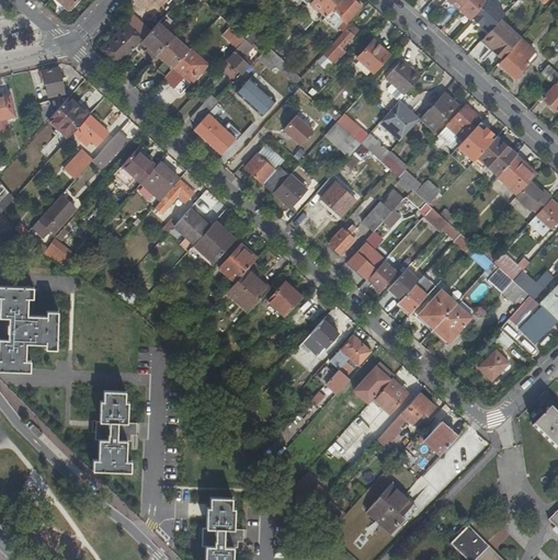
[(311,0),(309,3),(317,11),(319,9),(325,14),(339,0),(311,0)]
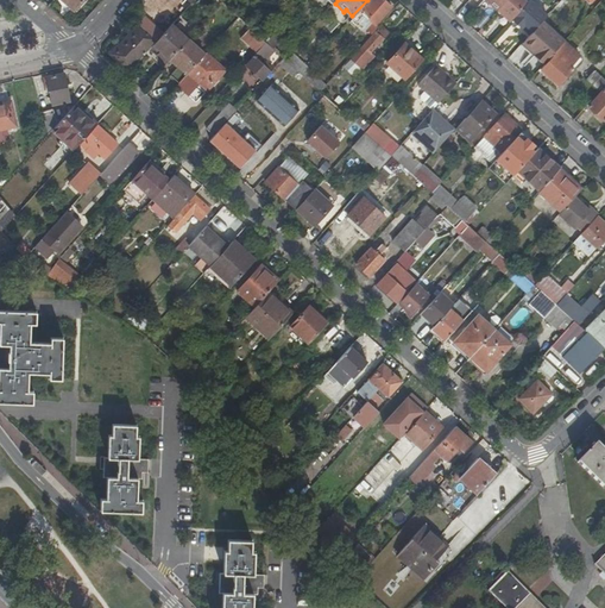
[(391,6),(385,0),(370,0),(361,10),(371,18),(364,25),(372,33),(379,25),(377,23),(391,6)]
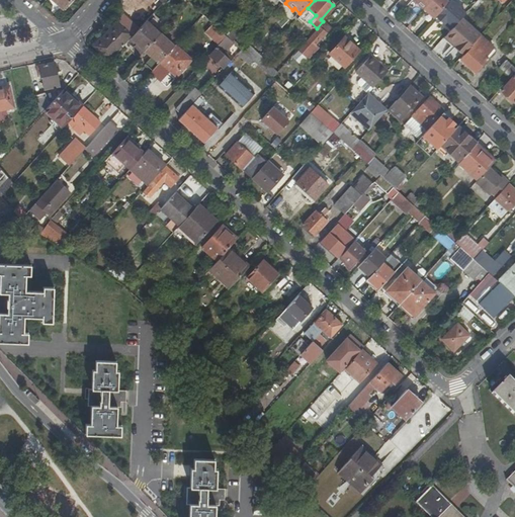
[(435,15),(447,1),(445,0),(414,0),(433,17),(435,15)]
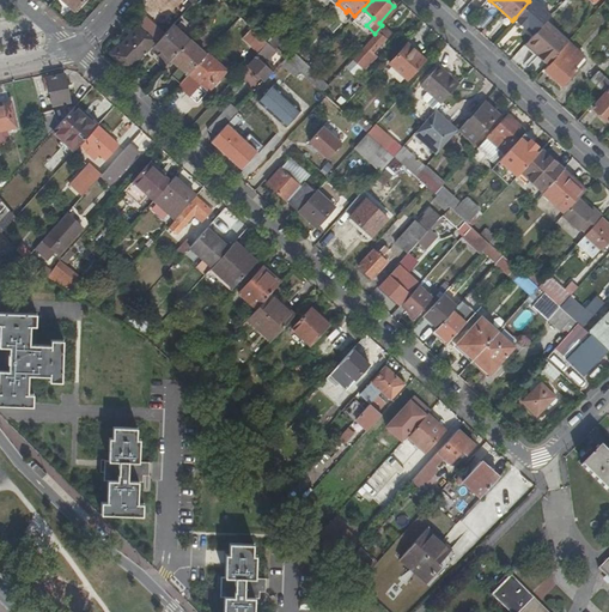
[(530,0),(529,1),(515,18),(524,28),(528,24),(535,31),(546,19),(550,14),(534,0),(530,0)]
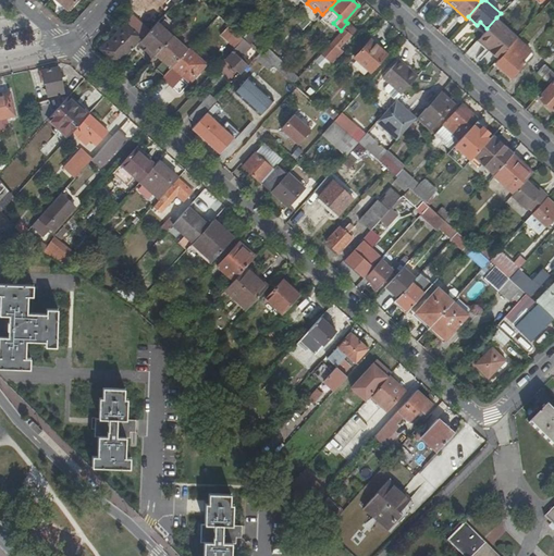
[(149,31),(155,24),(139,10),(134,16),(149,31)]
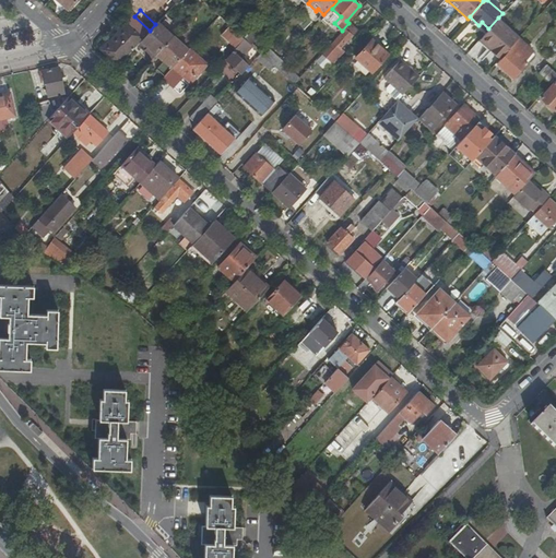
[(134,16),(133,15),(110,40),(108,38),(99,48),(117,63),(126,54),(127,57),(140,42),(141,40),(142,38),(150,31),(134,16)]
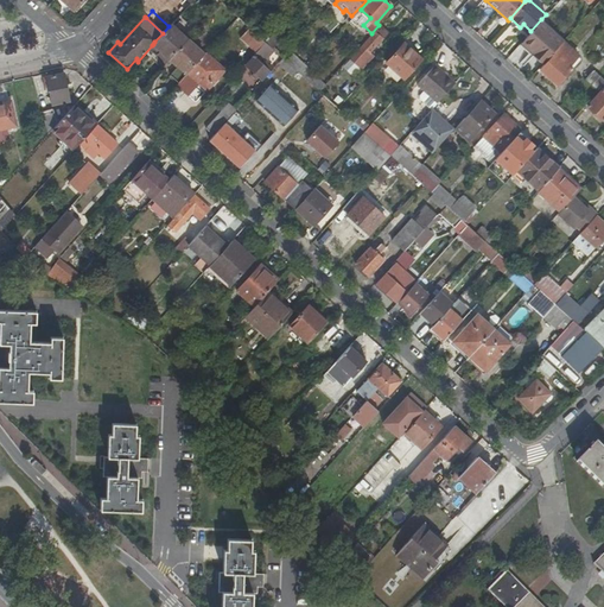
[(528,35),(521,42),(533,52),(532,54),(541,63),(553,50),(563,39),(541,19),(531,31),(528,35)]
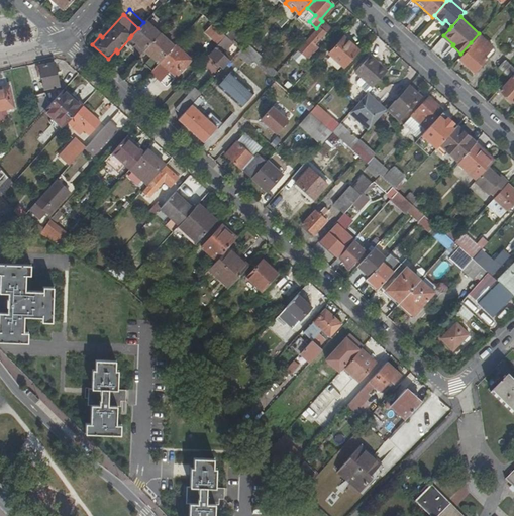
[(232,20),(221,31),(225,35),(236,23),(232,20)]
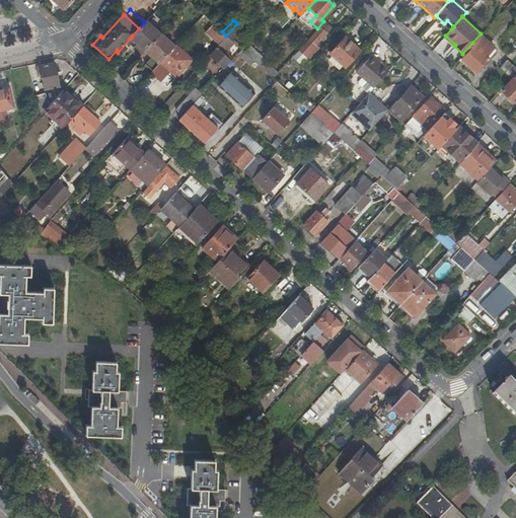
[(451,29),(453,26),(447,20),(444,23),(451,29)]
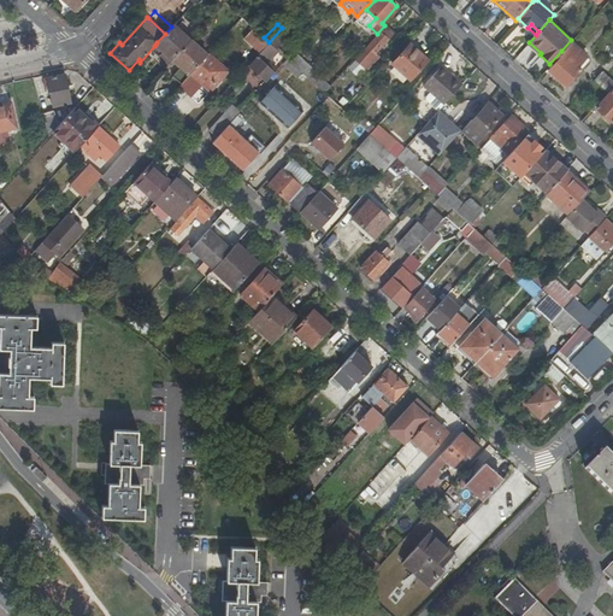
[(190,40),(174,25),(171,27),(165,34),(157,42),(163,50),(160,52),(157,57),(168,65),(174,58),(190,40)]
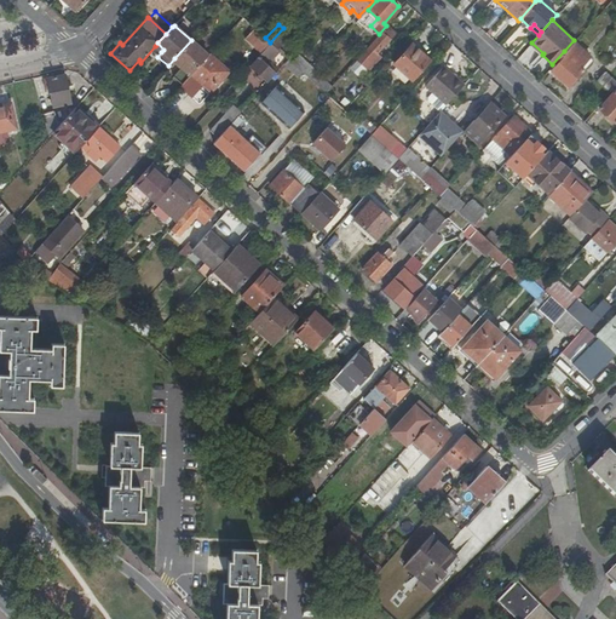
[(393,33),(387,27),(364,52),(375,63),(386,51),(383,46),(393,33)]
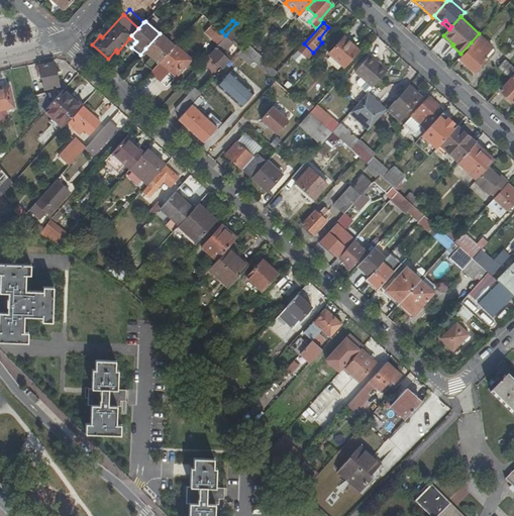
[(143,64),(150,70),(159,62),(173,45),(160,33),(145,48),(151,55),(143,64)]
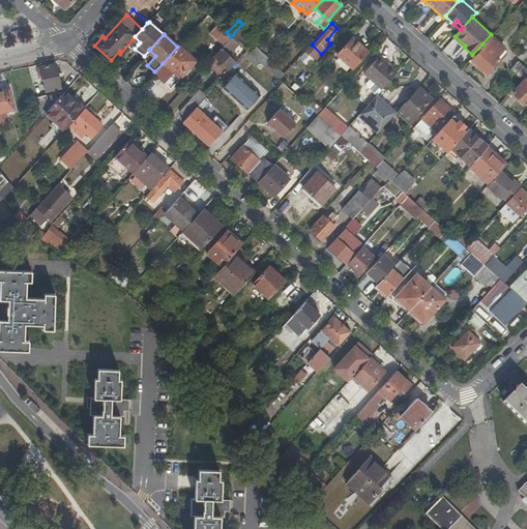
[(472,58),(488,74),(506,52),(503,50),(505,47),(491,34),(482,43),(485,45),(472,58)]
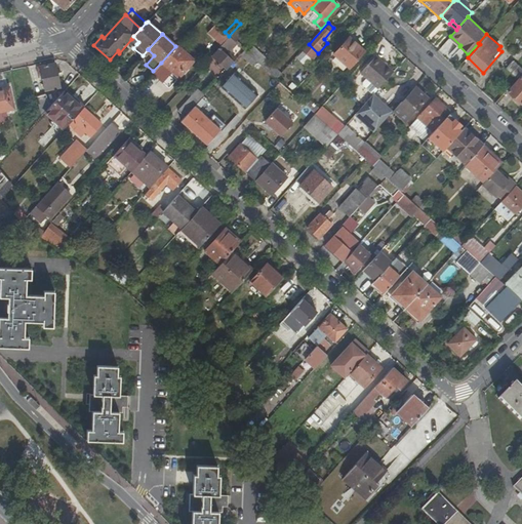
[(223,42),(210,55),(227,70),(235,61),(226,52),(236,41),(229,36),(223,42)]
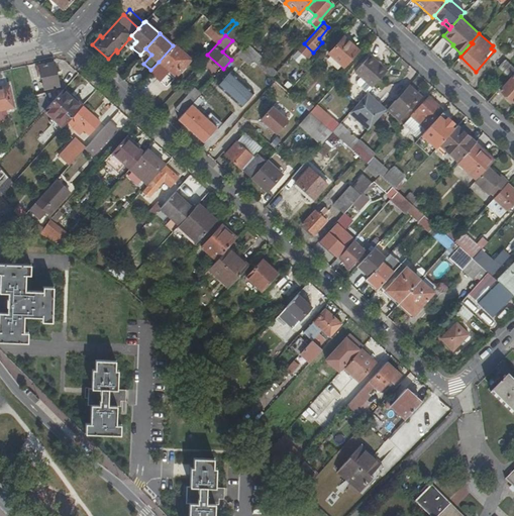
[(358,50),(343,36),(328,53),(343,67),(358,50)]
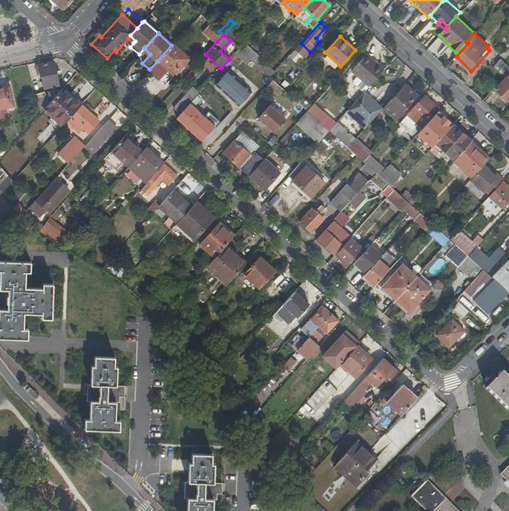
[(171,45),(157,61),(173,75),(189,58),(173,43),(171,45)]
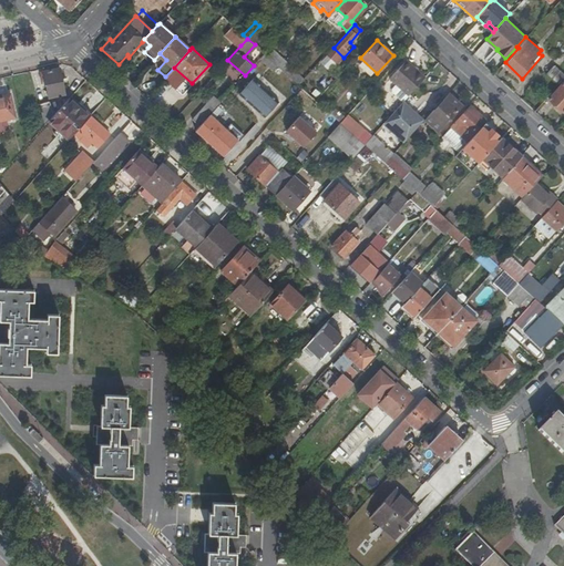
[(284,70),(299,84),(304,79),(286,62),(287,61),(273,49),(267,55),(265,53),(260,58),(279,74),(284,70)]
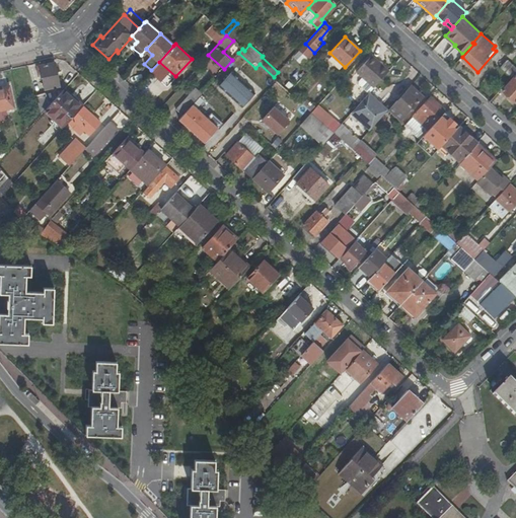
[(302,53),(295,58),(300,67),(308,62),(302,53)]
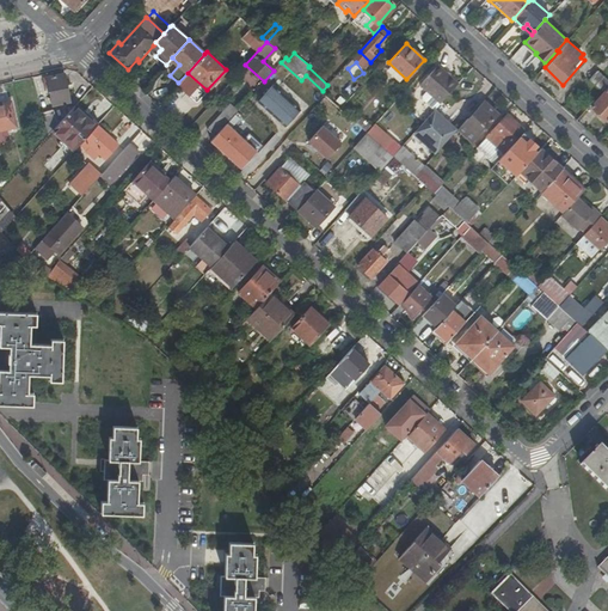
[(419,85),(427,92),(422,97),(422,99),(434,110),(436,108),(458,84),(437,63),(419,85)]
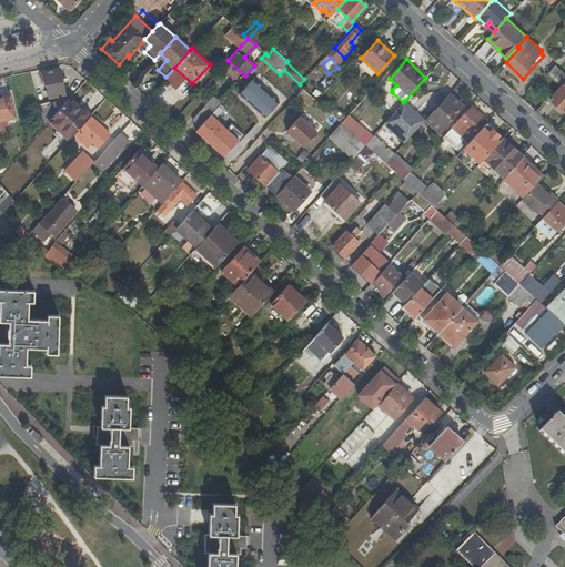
[(548,73),(560,83),(564,79),(564,72),(556,64),(548,73)]
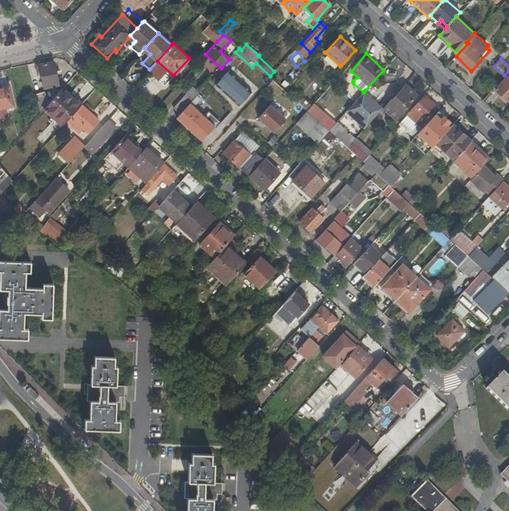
[(58,84),(52,61),(35,64),(36,69),(38,69),(43,88),(58,84)]
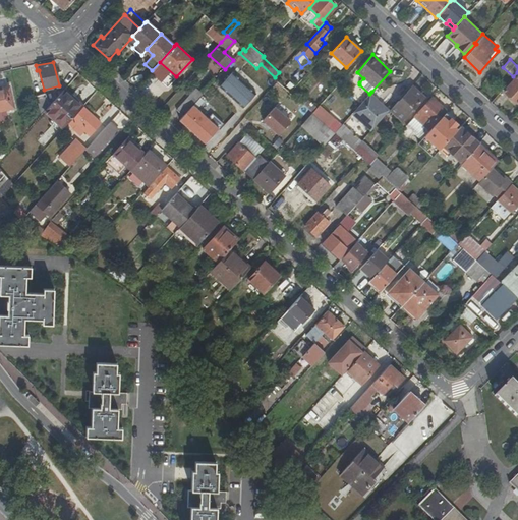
[(236,73),(222,88),(245,110),(260,96),(236,73)]
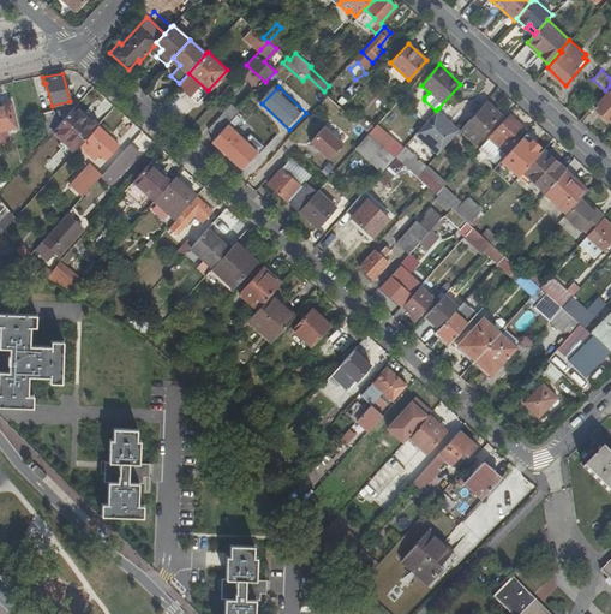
[(199,88),(192,99),(201,105),(208,94),(199,88)]
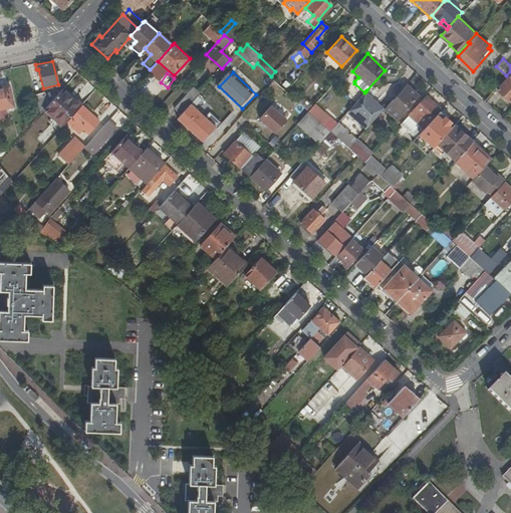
[(496,90),(510,103),(510,77),(509,76),(496,90)]
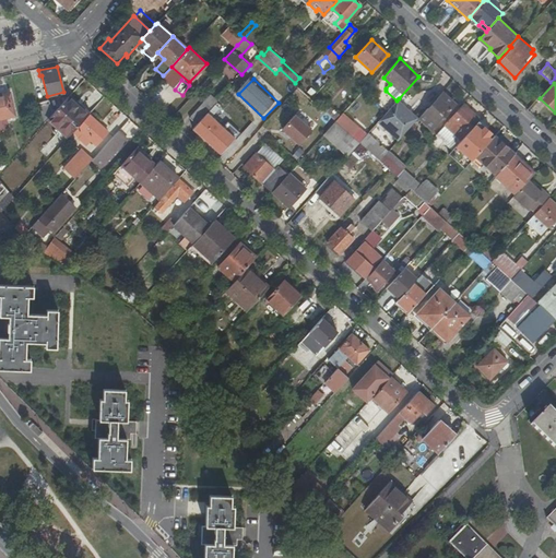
[(157,86),(153,96),(162,102),(167,92),(157,86)]
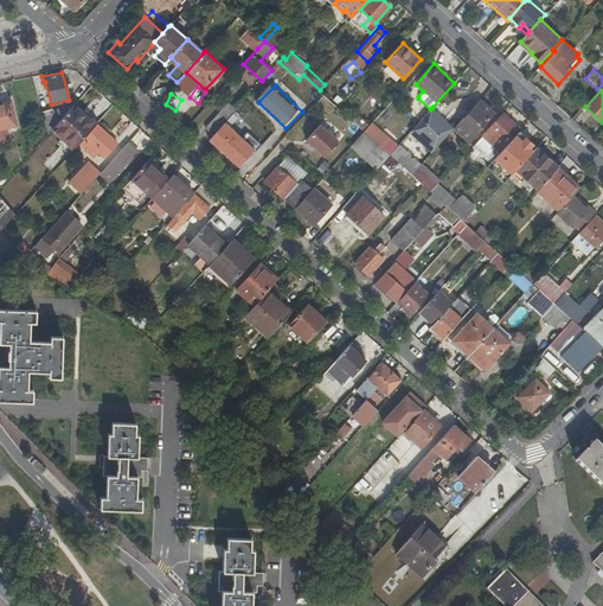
[(457,127),(475,142),(500,115),(482,99),(457,127)]
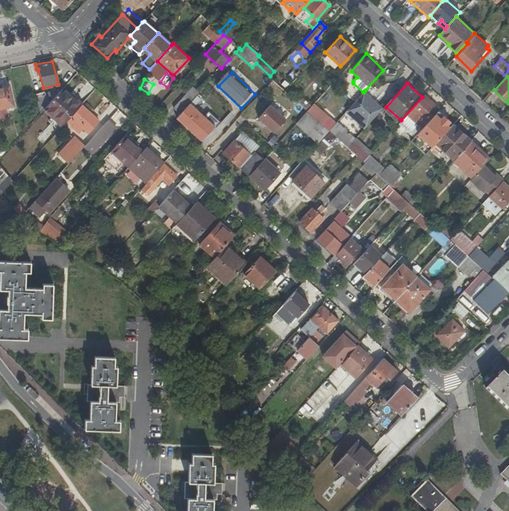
[(0,85),(0,108),(11,106),(7,84),(0,85)]
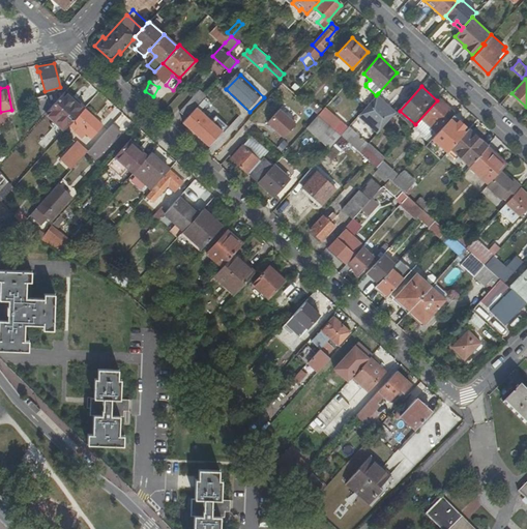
[(64,89),(45,112),(64,128),(71,120),(83,107),(64,89)]
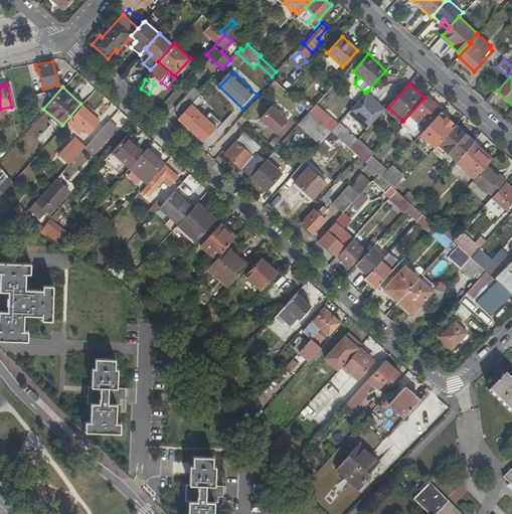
[(180,114),(200,93),(192,87),(173,108),(180,114)]
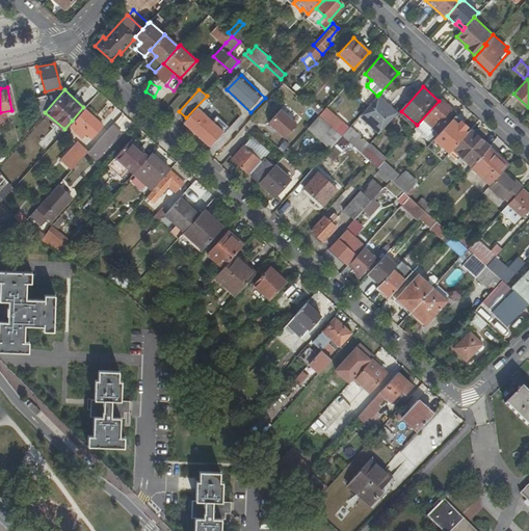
[(386,106),(395,115),(399,111),(379,94),(377,96),(374,100),(382,108),(386,106)]
